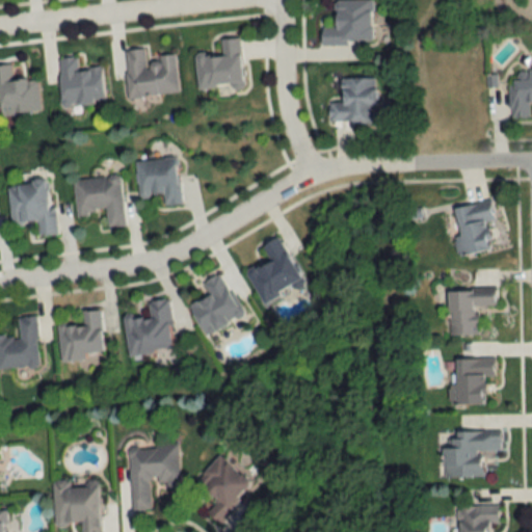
[(373,0),(348,0),(334,0),(334,19),(322,19),(321,44),(372,44),(373,0)]
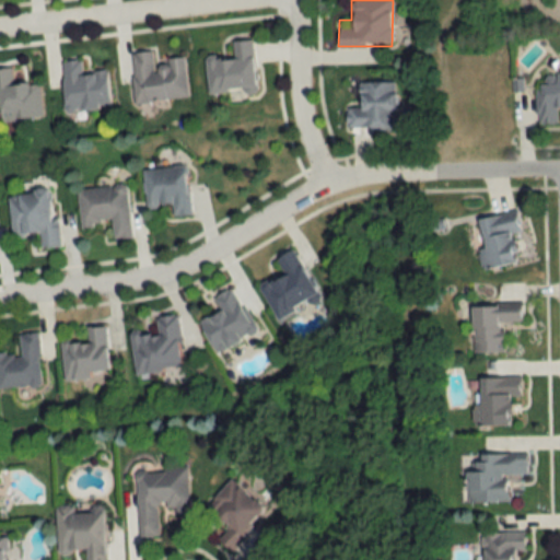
[(253,39),(232,41),(232,58),(206,60),(207,93),(254,91),(253,39)]
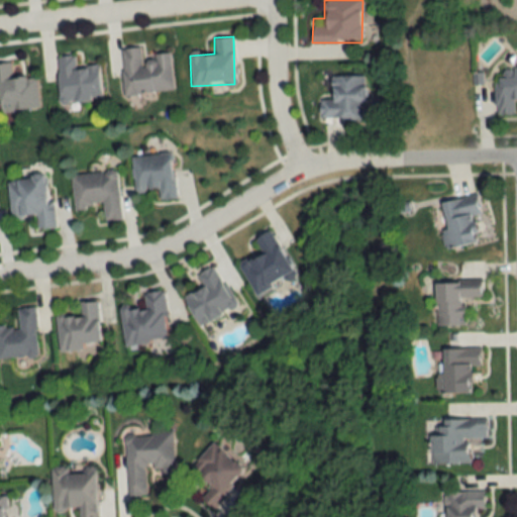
[(120,48),(123,95),(173,91),(170,56),(140,58),(139,47),(120,48)]
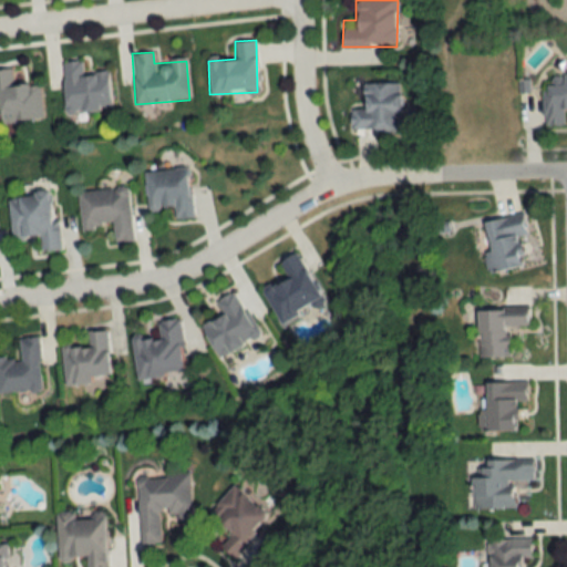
[(62,62),(64,112),(111,111),(109,72),(81,72),(81,61),(62,62)]
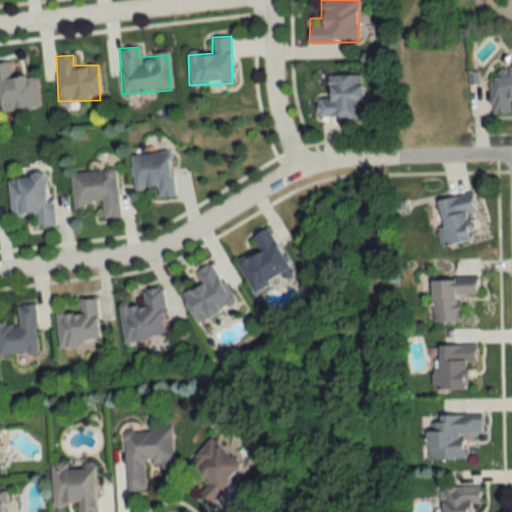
[(0,111),(38,107),(34,74),(11,77),(9,61),(0,62),(0,111)]
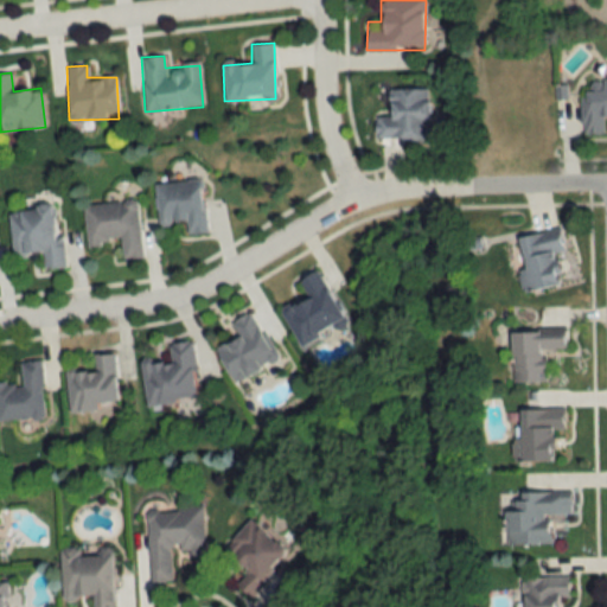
[(604,134),(604,117),(606,116),(606,78),(601,78),(601,91),(581,91),(581,134),(604,134)]
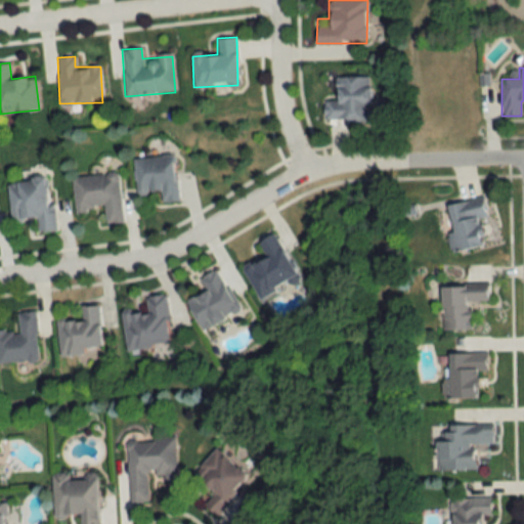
[(324,100),(324,121),(370,121),(370,77),(337,77),(337,100),(324,100)]
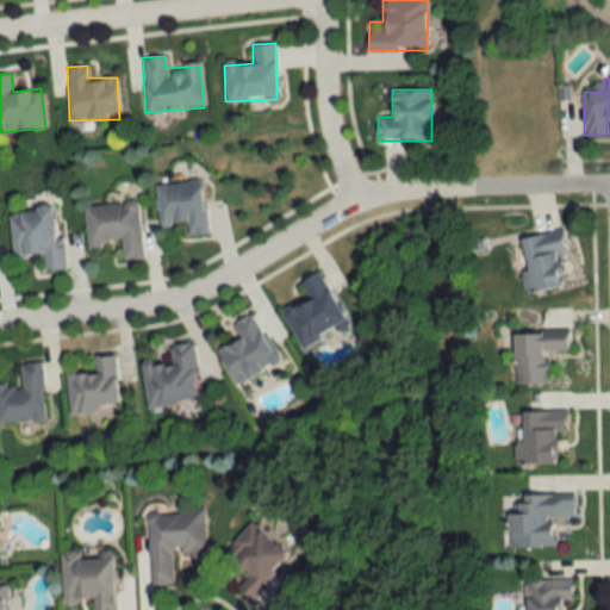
[(201,180),(154,185),(159,228),(184,225),(185,237),(207,235),(201,180)]
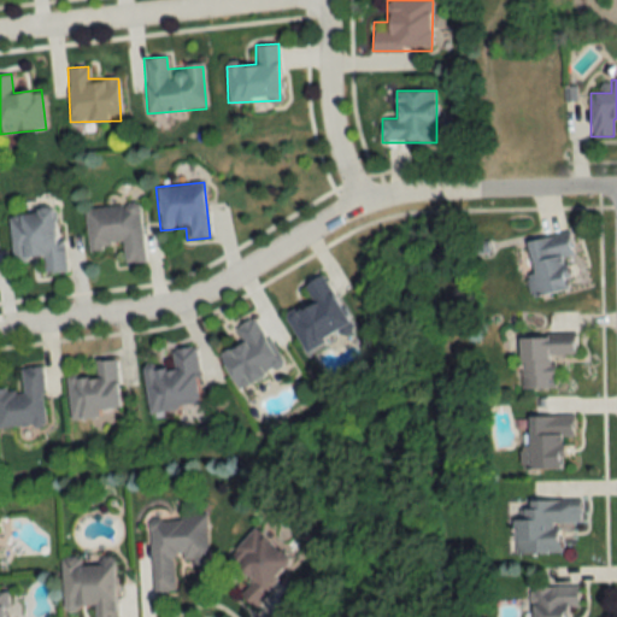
[(84,209),(88,250),(122,246),(124,265),(145,263),(139,204),(84,209)]
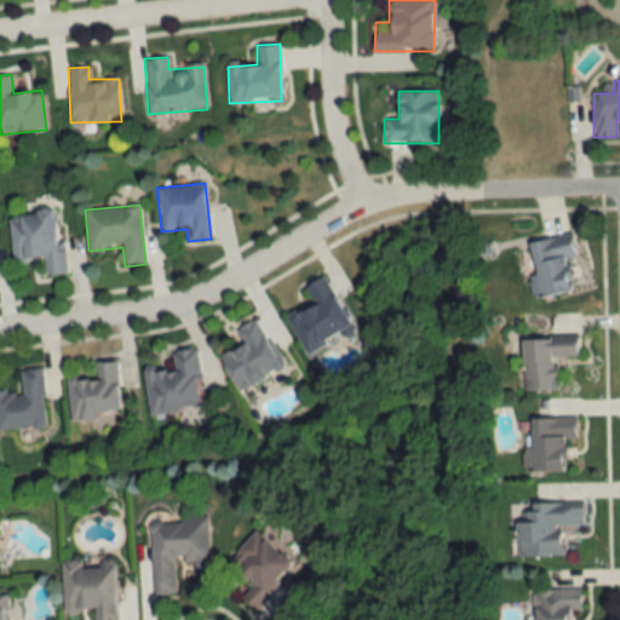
[(12,263),(42,259),(45,276),(68,274),(64,242),(57,244),(53,211),(9,216),(12,263)]
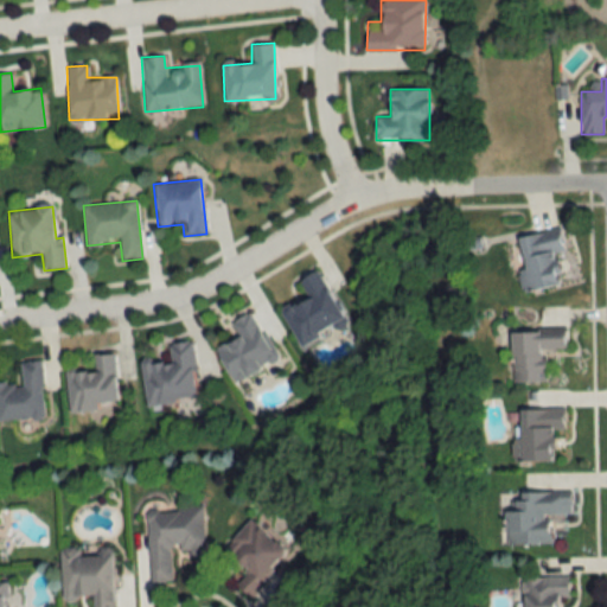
[(518,237),(524,270),(518,272),(523,293),(561,286),(555,254),(564,253),(560,230),(518,237)]
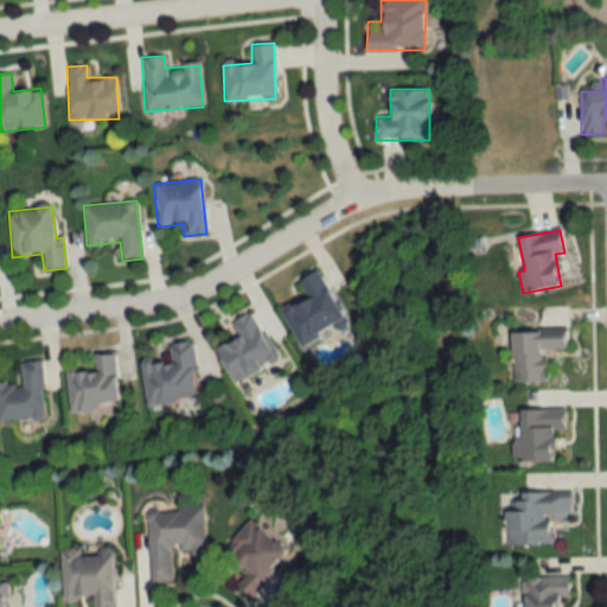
[(300,280),(308,298),(282,311),(300,346),(345,324),(319,270),(300,280)]
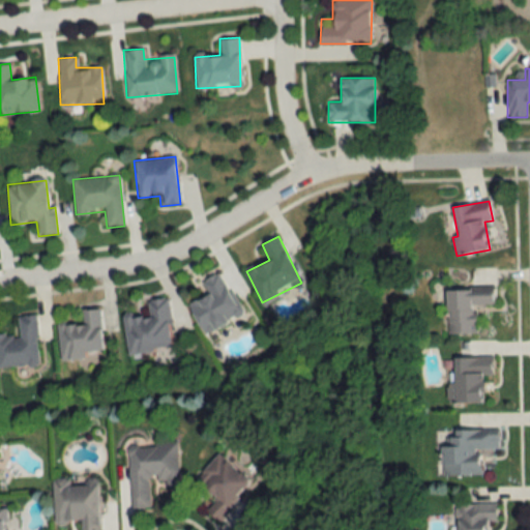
[(219,273),(201,282),(207,295),(188,304),(203,334),(240,317),(219,273)]
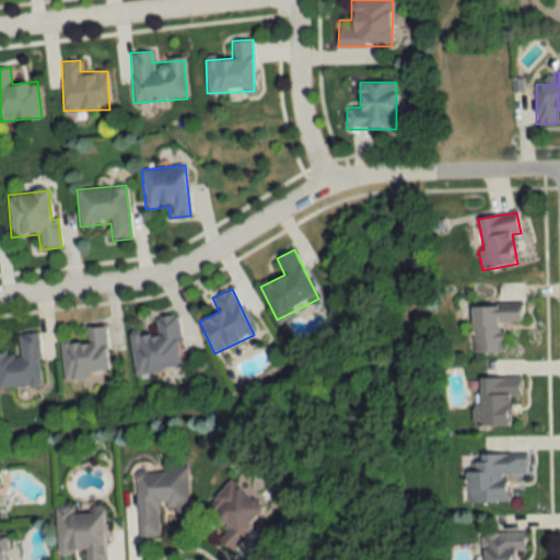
[(474,353),(503,352),(502,322),(522,322),(521,305),(471,307),(474,353)]
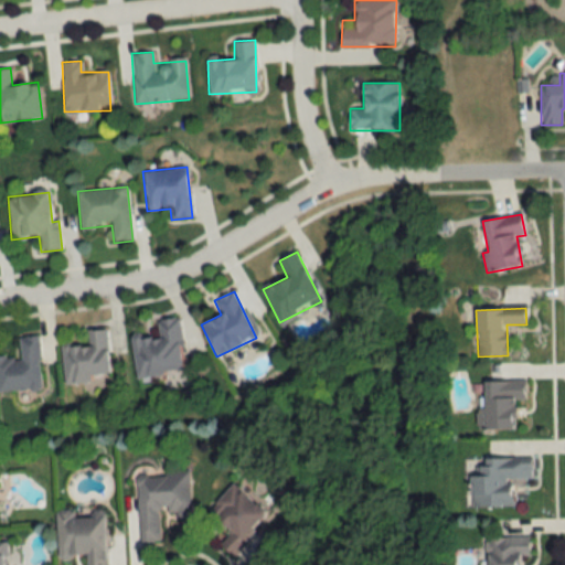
[(131,340),(136,376),(185,371),(179,318),(157,321),(158,337),(131,340)]
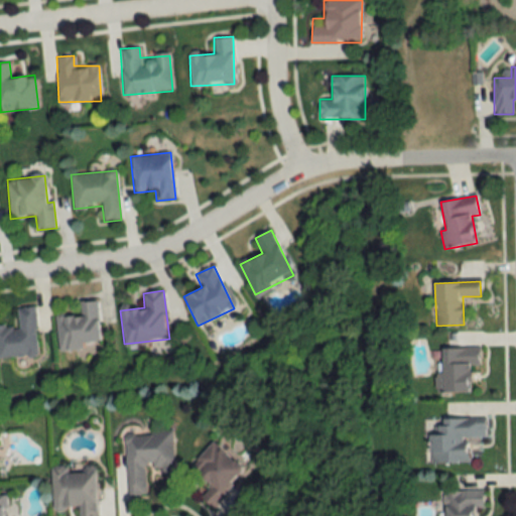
[(80,302),(81,315),(56,317),(59,351),(84,349),(83,343),(100,342),(97,301),(80,302)]
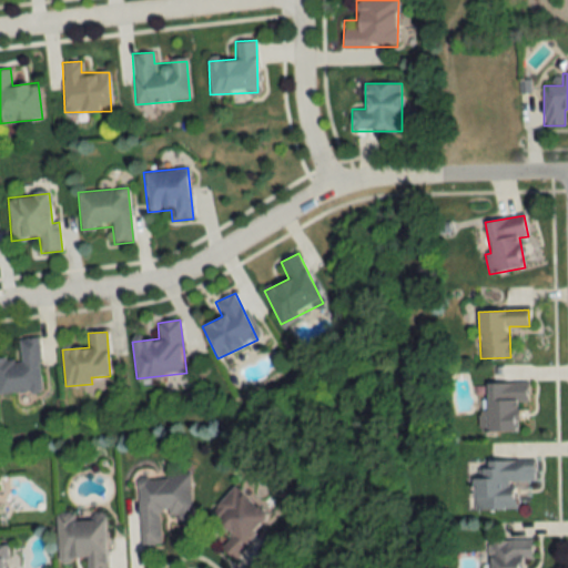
[(0,393),(41,392),(39,338),(19,340),(20,359),(0,361),(0,393)]
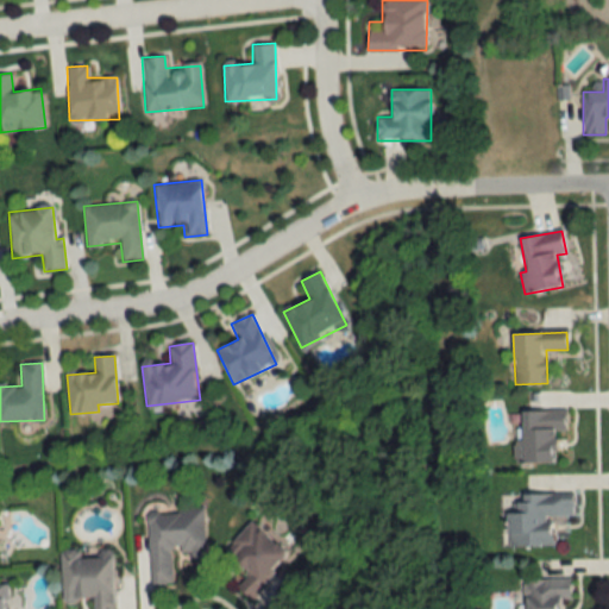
[(515,440),(516,463),(559,463),(558,432),(565,432),(565,410),(522,410),(522,440),(515,440)]
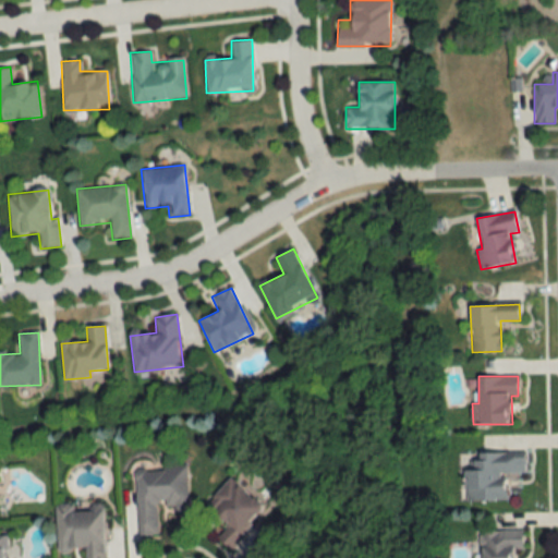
[(465,500),(507,500),(507,473),(525,473),(525,452),(465,452),(465,500)]
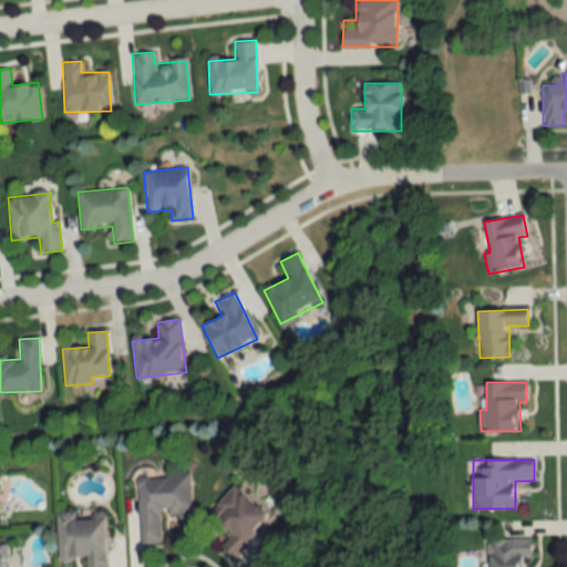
[(192,518),(189,475),(137,477),(141,544),(161,543),(160,512),(175,512),(175,519),(192,518)]
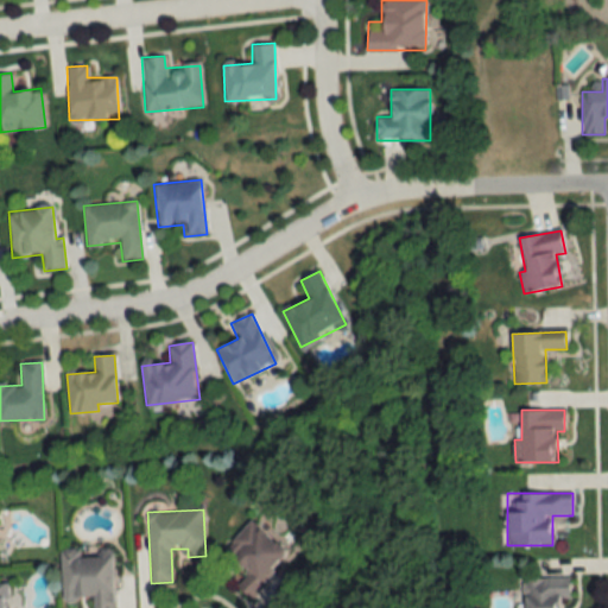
[(251,599),(289,553),(249,521),(225,551),(249,572),(236,587),(251,599)]
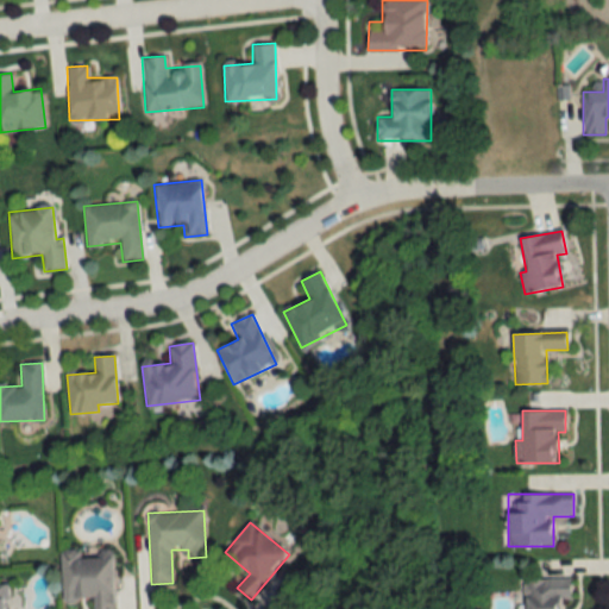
[(61,551),(62,601),(90,600),(90,608),(114,608),(113,557),(80,558),(80,551),(61,551)]
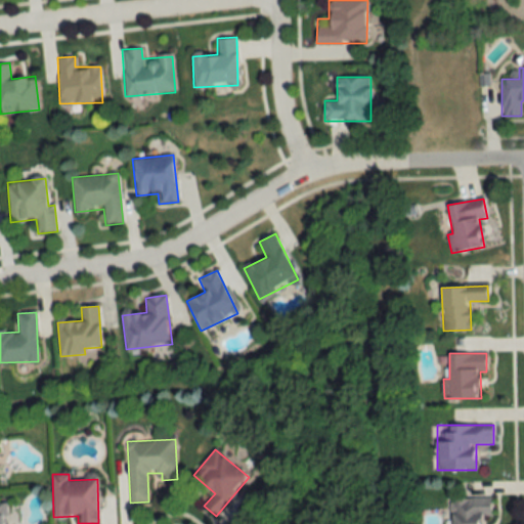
[(480,523),(480,518),(491,518),(491,497),(448,498),(448,523),(480,523)]
